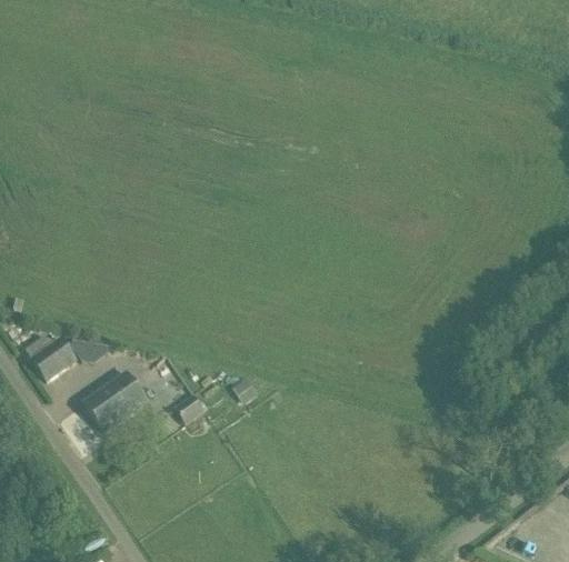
[(15,305),(21,308),(23,298),(17,297),(15,305)]
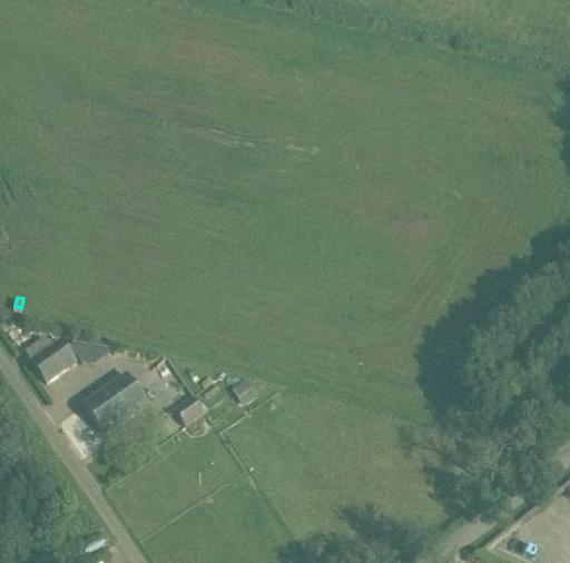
[(61,338),(32,358),(48,381),(77,359),(61,338)]
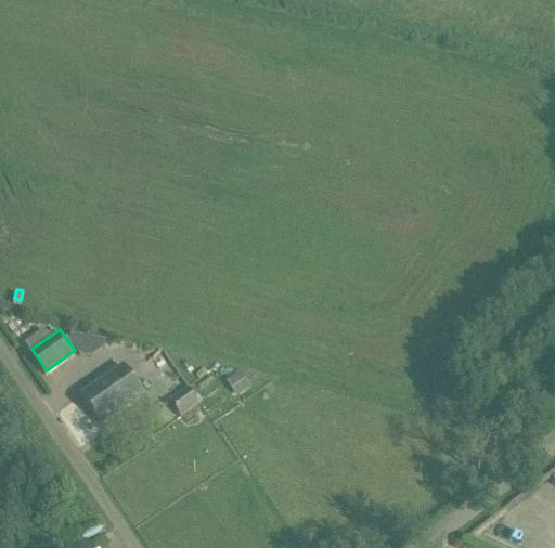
[(102,419),(144,390),(124,361),(81,391),(102,419)]
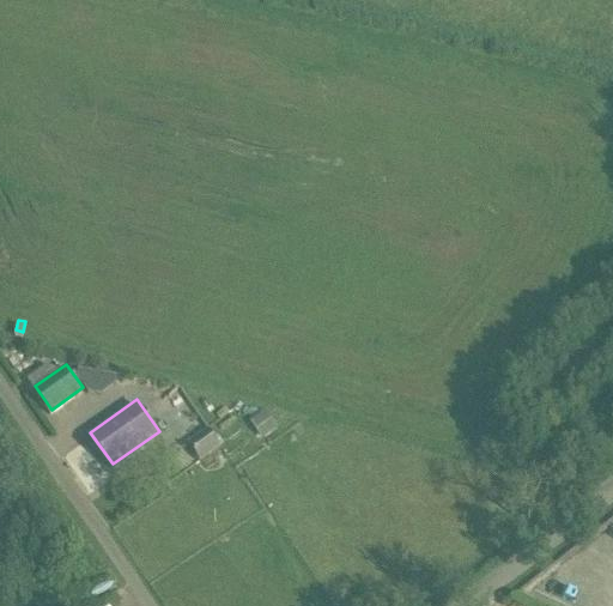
[(261,434),(277,423),(265,405),(249,417),(261,434)]
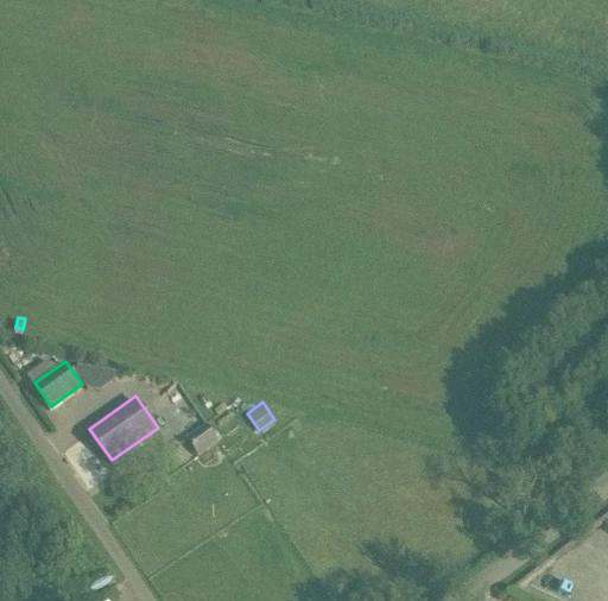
[(207,421),(187,435),(198,451),(219,437),(207,421)]
